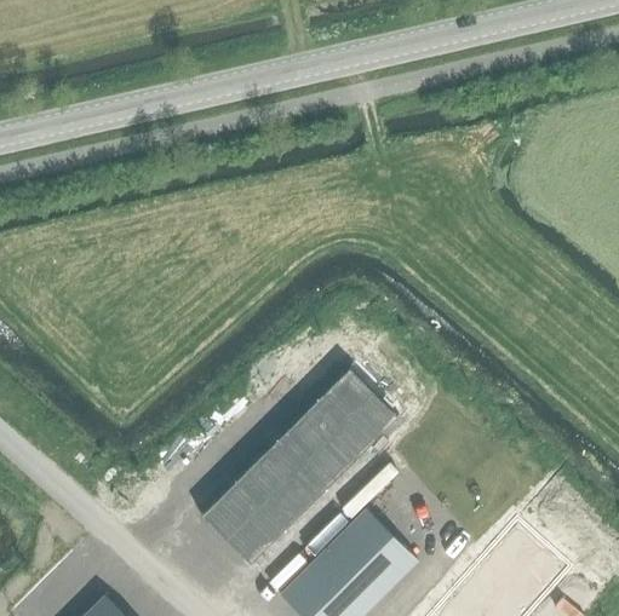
[(353,367),(201,517),(250,565),(401,415),(353,367)]
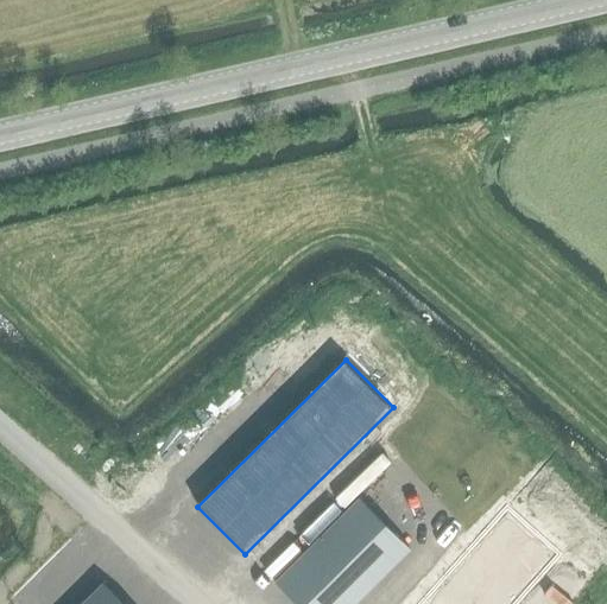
[(360,500),(274,584),(293,603),(356,603),(410,551),(360,500)]
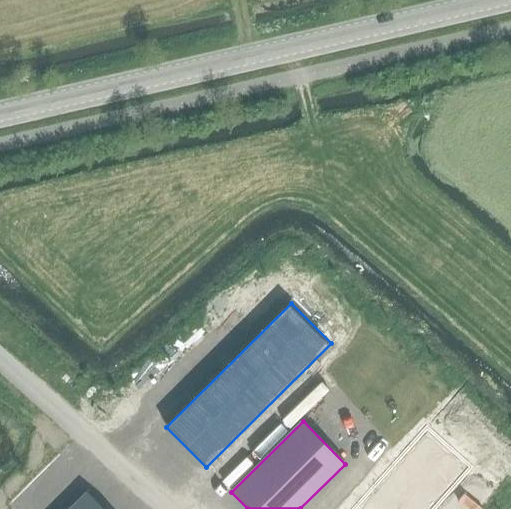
[(428,430),(356,508),(439,508),(474,471),(428,430)]
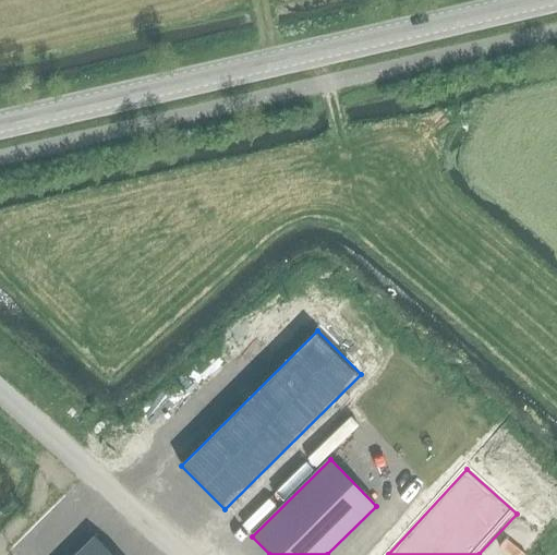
[(111,554),(95,538),(76,554),(111,554)]
